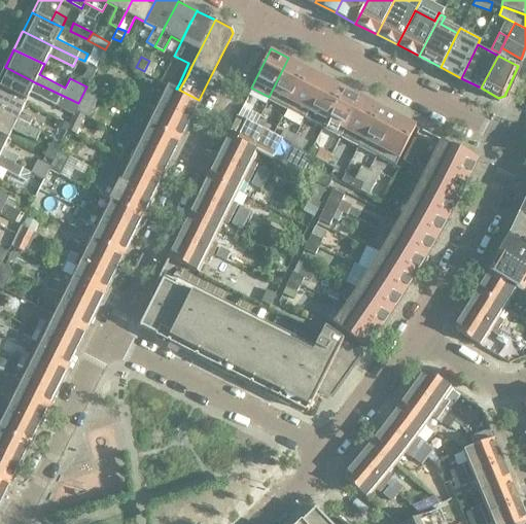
[(307,67),(288,58),(269,97),(287,106),(307,67)]
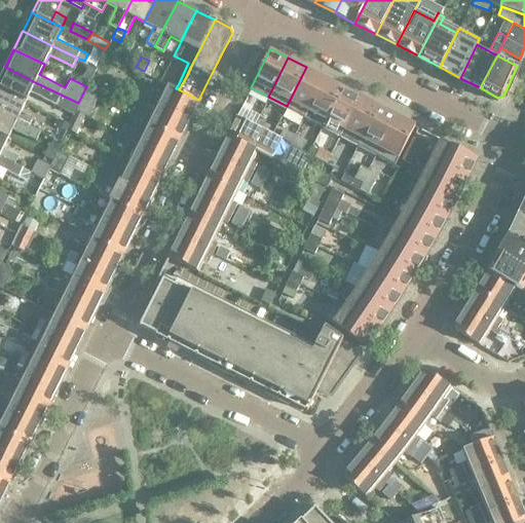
[(152,73),(156,63),(150,60),(145,70),(152,73)]
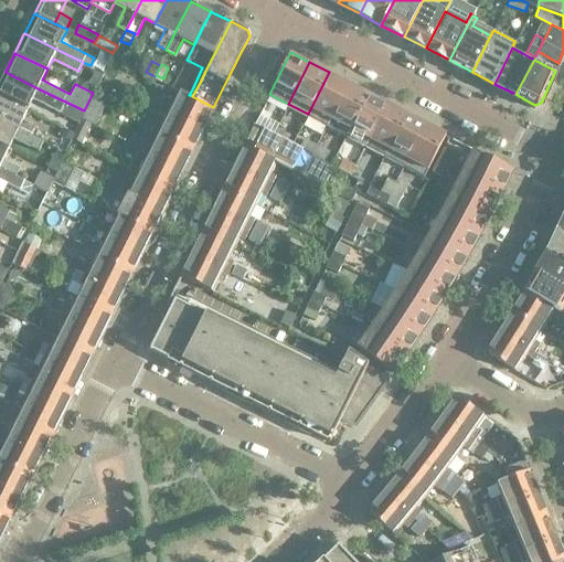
[(95,69),(85,86),(93,91),(103,73),(95,69)]
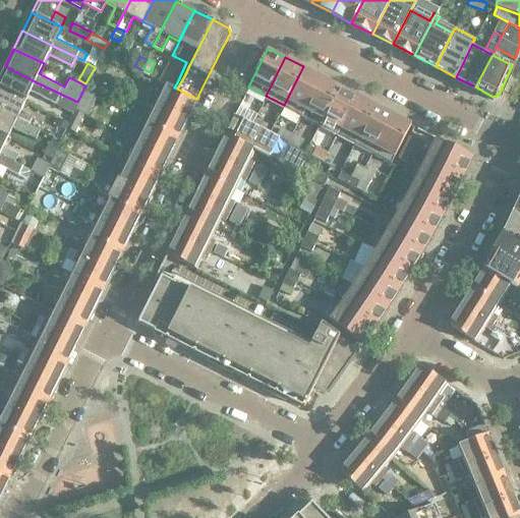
[(5,66),(0,75),(0,87),(25,100),(31,90),(73,111),(77,103),(35,81),(5,66)]
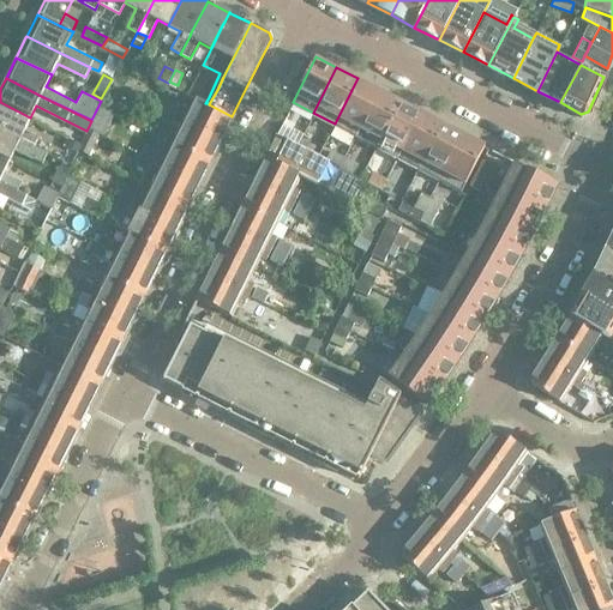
[(378,90),(358,78),(335,124),(355,136),(355,134),(378,90)]
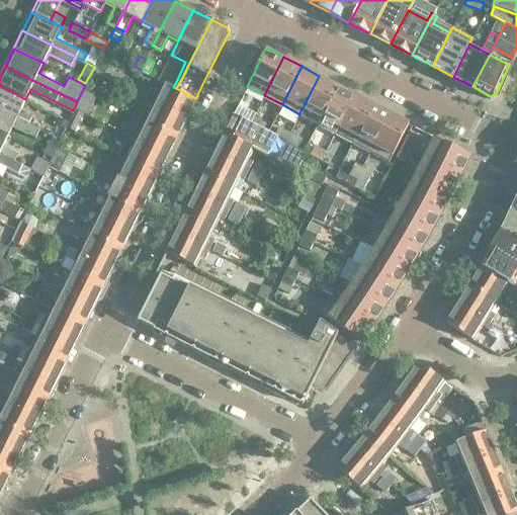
[(319,76),(299,113),(318,123),(318,122),(337,85),(319,76)]
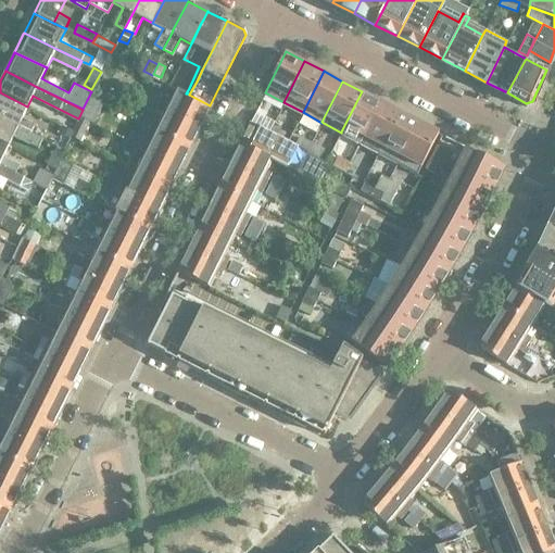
[(151,90),(148,99),(165,108),(173,112),(200,125),(210,105),(189,95),(188,93),(186,93),(180,90),(176,88),(173,93),(171,98),(151,90)]
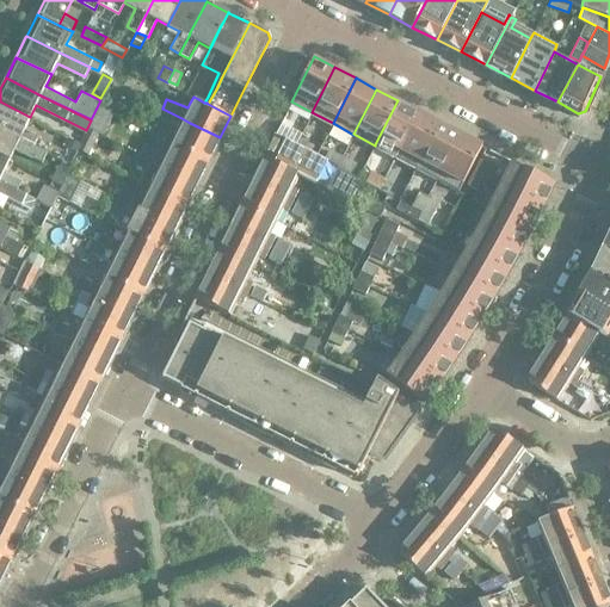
[(398,100),(375,144),(396,155),(419,111),(398,100)]
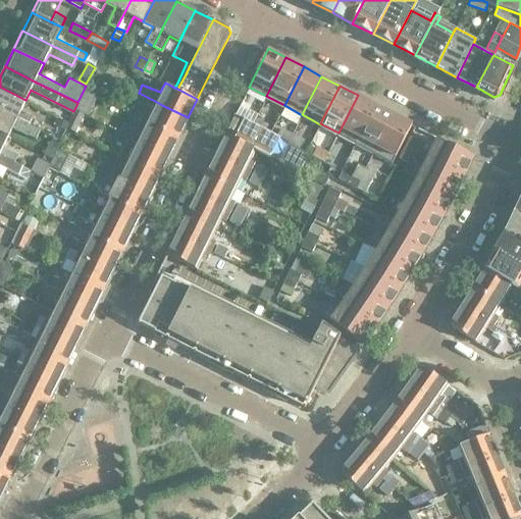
[(0,87),(0,109),(17,117),(28,123),(32,115),(21,110),(25,100),(0,87)]
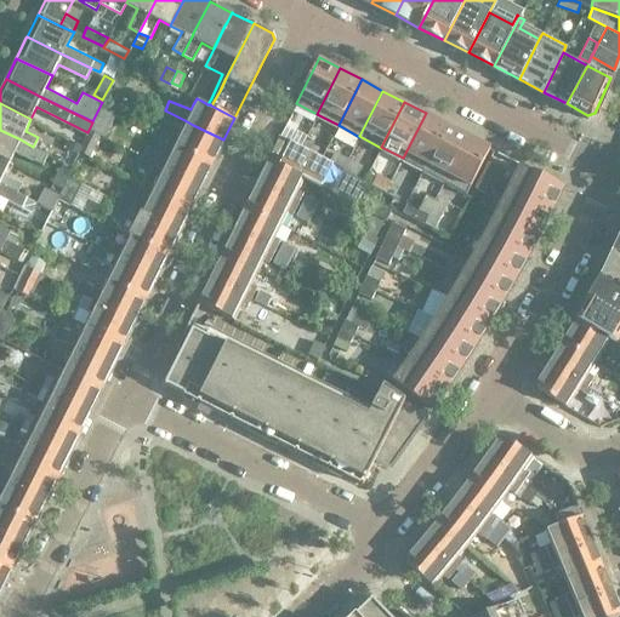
[(115,114),(101,107),(90,129),(104,136),(115,114)]
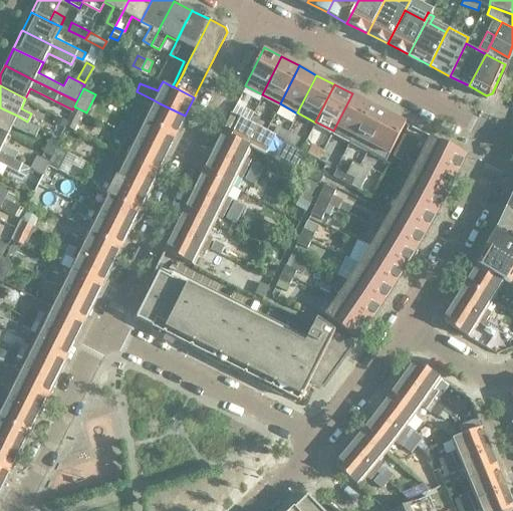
[(137,91),(133,99),(142,104),(141,106),(148,110),(145,117),(160,125),(176,134),(185,115),(160,103),(153,99),(137,91)]
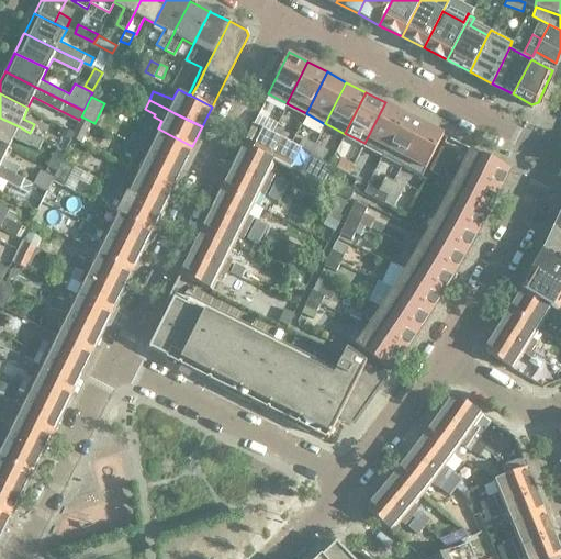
[(385,102),(365,143),(384,154),(404,112),(385,102)]
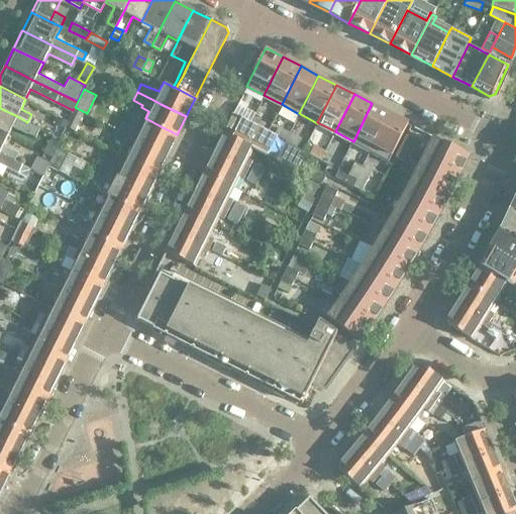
[(353,141),(371,150),(390,112),(372,103),(353,141)]
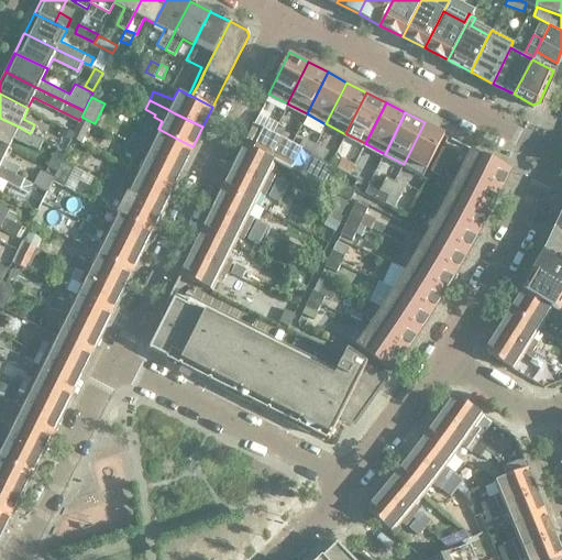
[(0,118),(0,141),(10,145),(14,135),(37,147),(42,139),(30,133),(19,127),(0,118)]
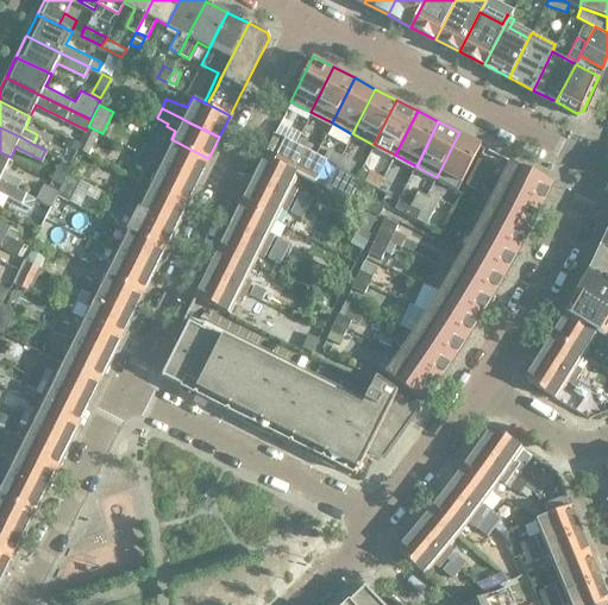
[(99,132),(88,127),(79,149),(88,153),(99,132)]
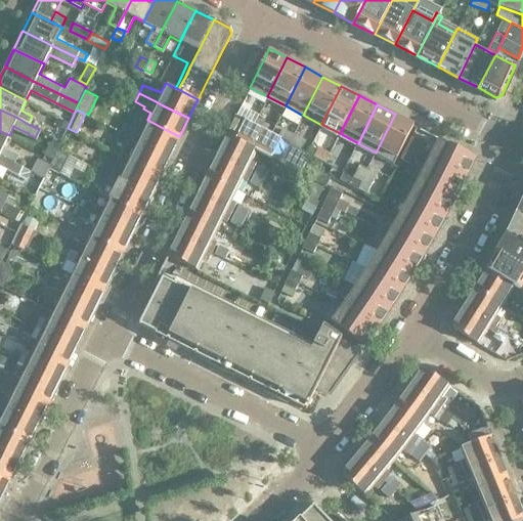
[(413,124),(395,114),(376,153),(376,154),(394,163),(413,124)]
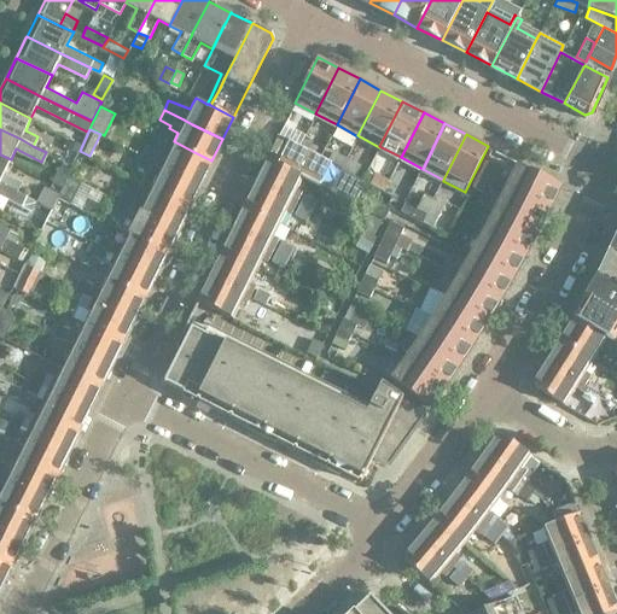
[(279,135),(268,157),(303,175),(354,202),(365,181),(287,140),(289,140),(279,135)]
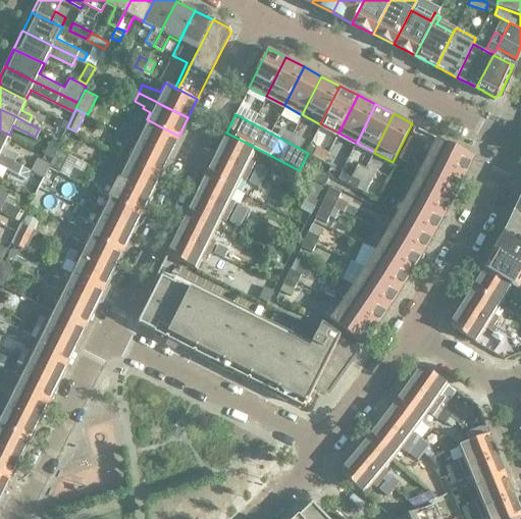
[(269,121),(258,115),(253,123),(265,130),(269,121)]
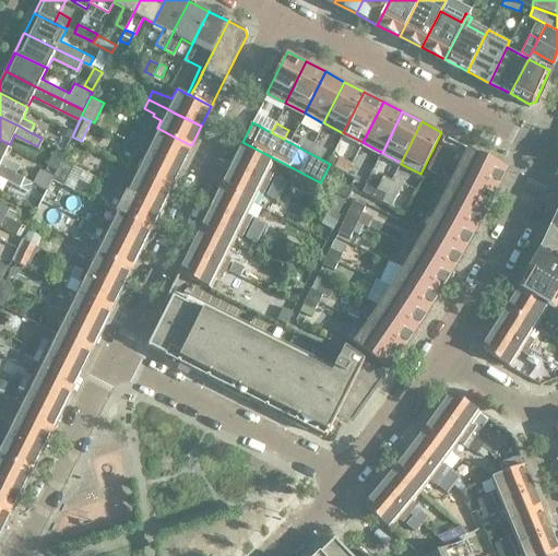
[(73,130),(62,126),(59,131),(71,137),(73,130)]
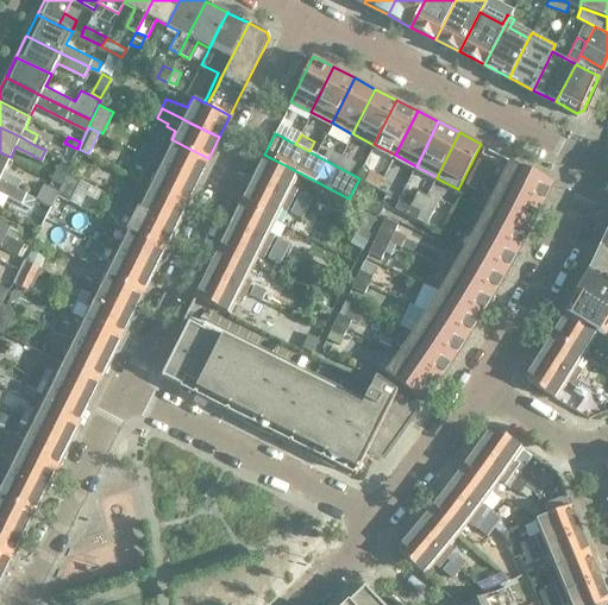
[(156,161),(160,162),(198,181),(208,158),(171,139),(164,151),(162,150),(156,161)]
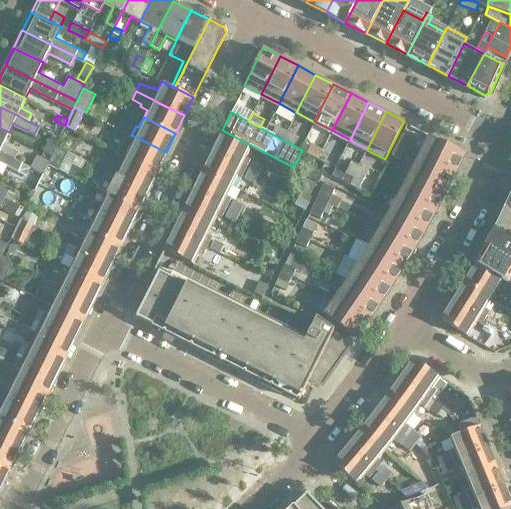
[(131,125),(121,120),(117,127),(127,133),(131,125)]
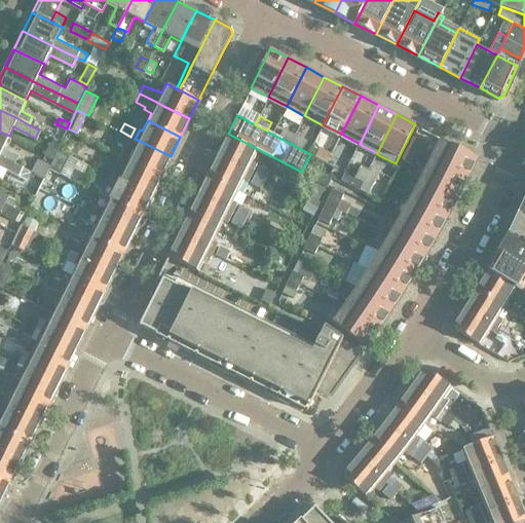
[(295,135),(283,127),(277,136),(291,143),(295,135)]
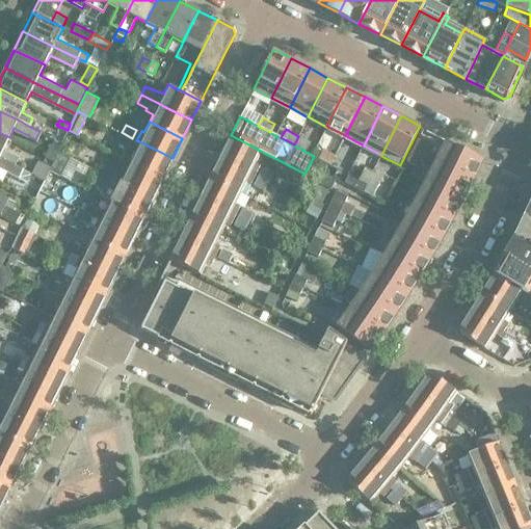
[(122,132),(117,141),(128,147),(132,138),(122,132)]
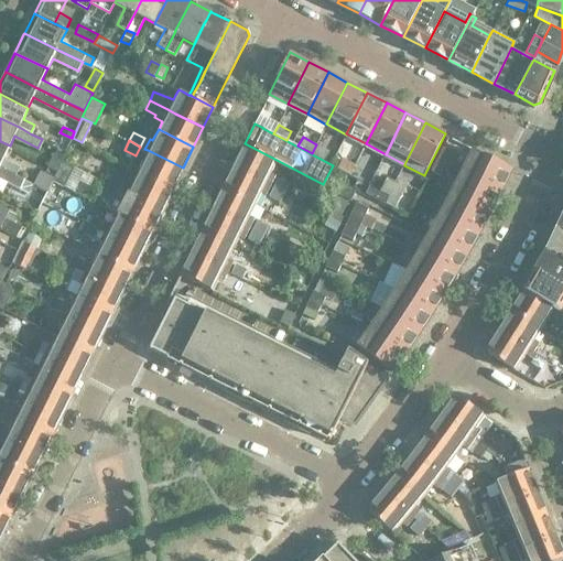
[(0,165),(17,174),(20,165),(3,158),(10,146),(0,141),(0,165)]
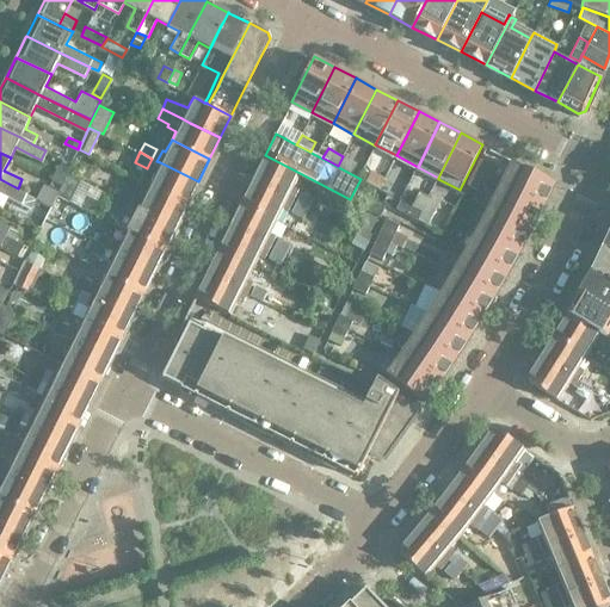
[(265,155),(253,179),(289,196),(294,199),(299,189),(294,186),(300,173),(265,155)]
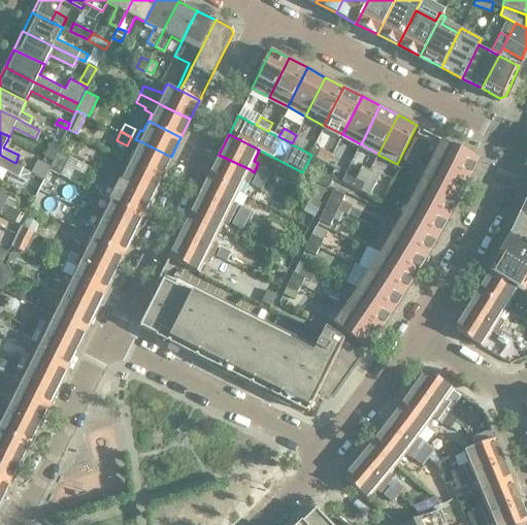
[(310,142),(297,135),(293,143),(305,151),(310,142)]
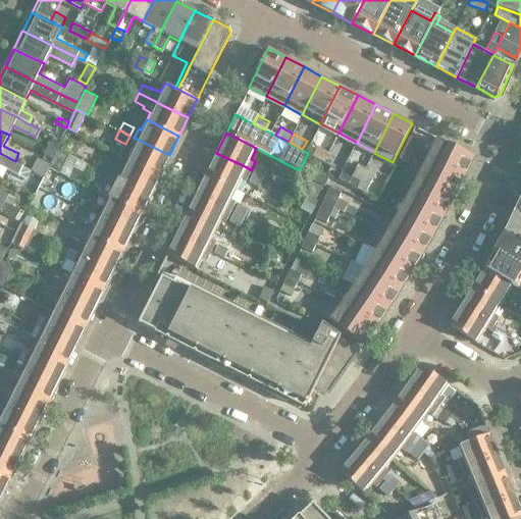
[(410,135),(405,146),(412,149),(417,139),(410,135)]
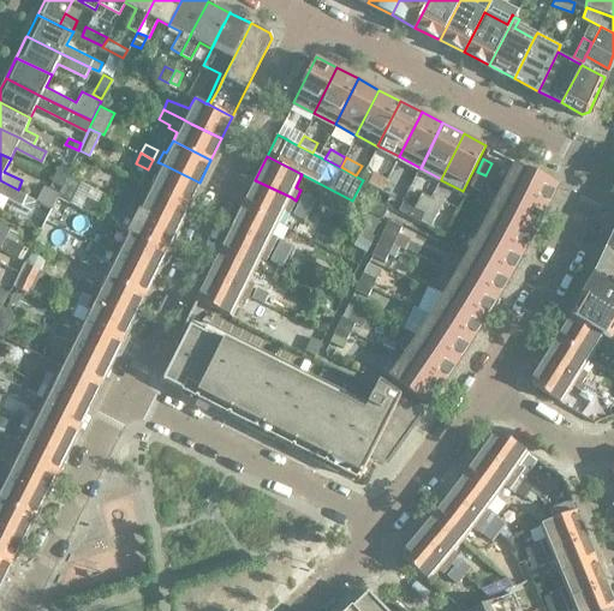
[(558,183),(553,180),(518,163),(514,161),(502,185),(546,207),(558,183)]
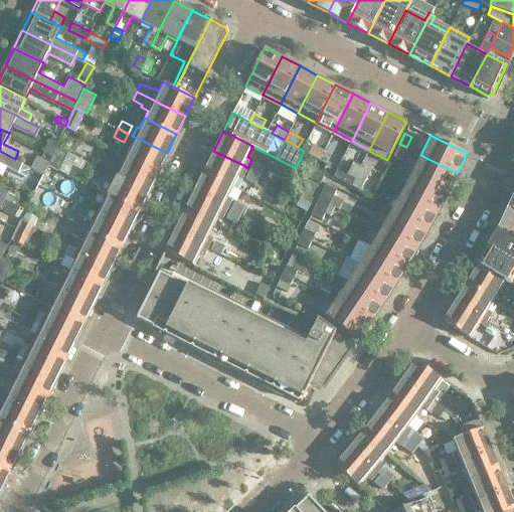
[(130,147),(126,155),(158,171),(167,153),(135,137),(132,136),(127,146),(130,147)]
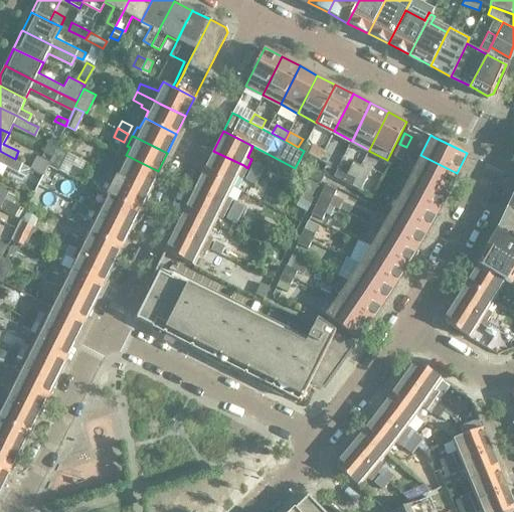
[(56,144),(48,140),(43,150),(51,154),(56,144)]
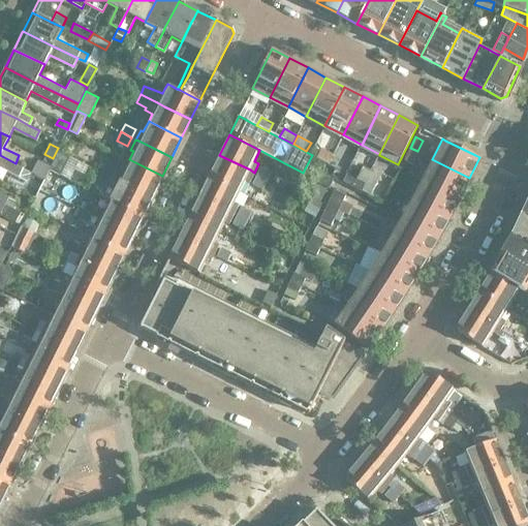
[(334,154),(320,147),(316,156),(329,163),(334,154)]
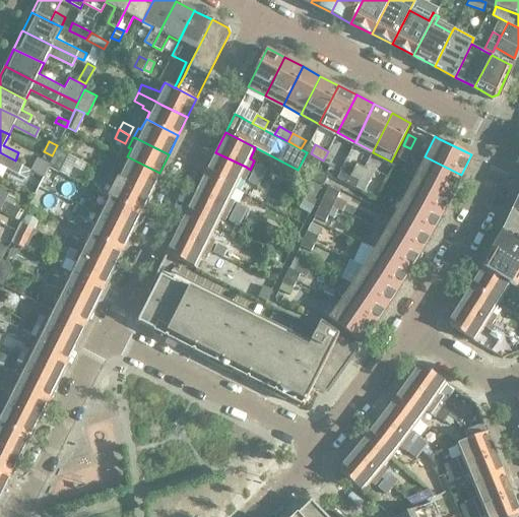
[(405,159),(410,148),(403,145),(398,156),(405,159)]
